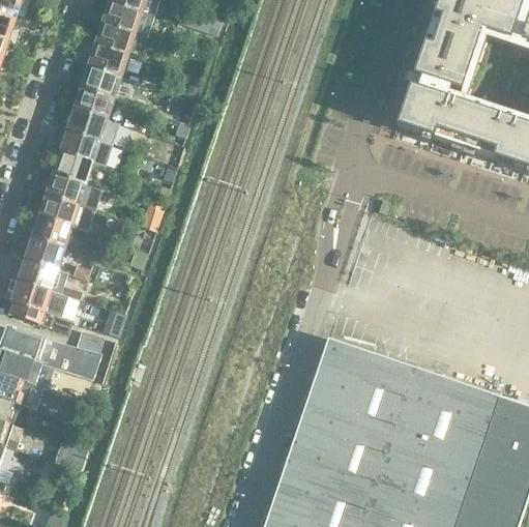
[(0,15),(13,20),(17,11),(23,13),(27,0),(0,0),(0,15)]
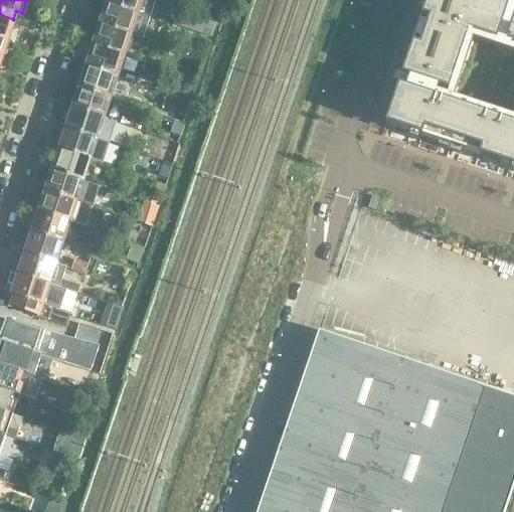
[(106,0),(106,1),(139,12),(142,0),(106,0)]
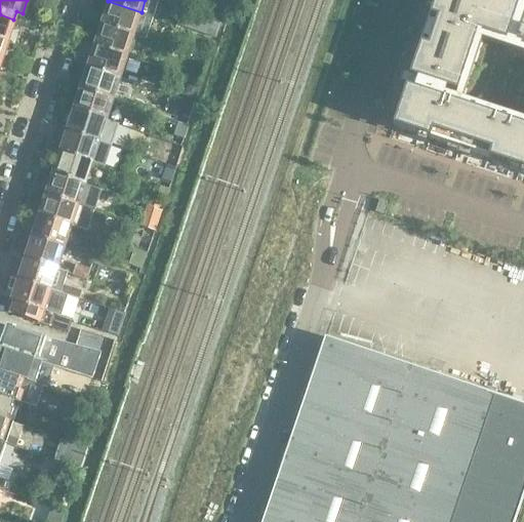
[(433,0),(408,74),(405,84),(392,124),(523,168),(523,0),(433,0)]
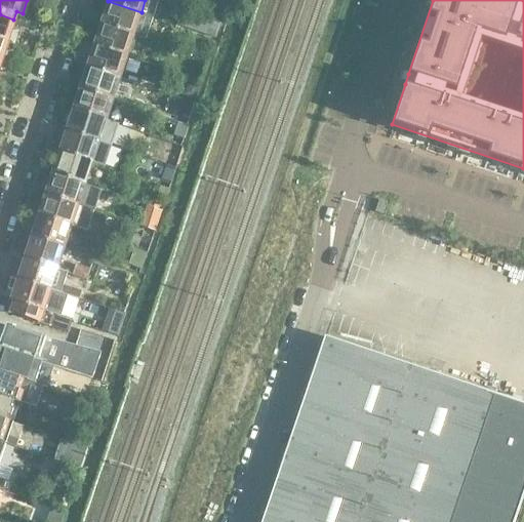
[(108,1),(101,23),(134,34),(146,38),(149,29),(137,25),(142,12),(108,1)]
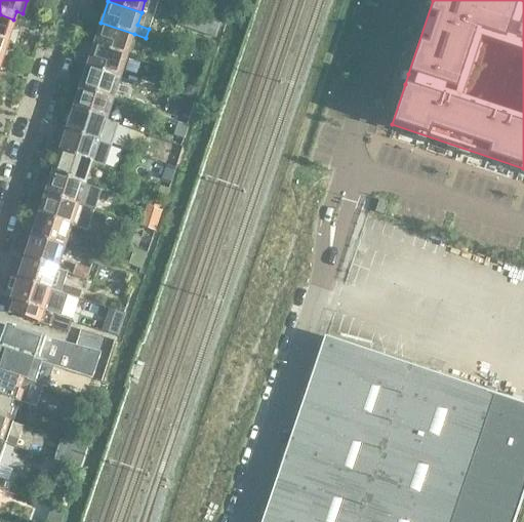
[(0,37),(7,40),(13,19),(0,14),(0,37)]
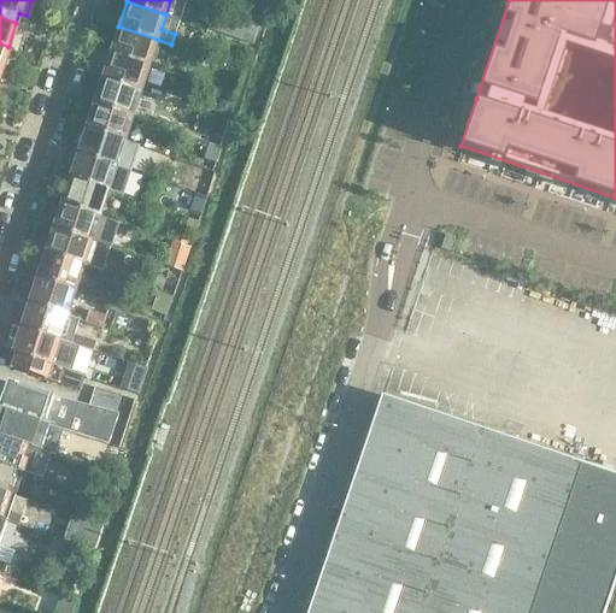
[(118,27),(110,52),(150,64),(158,40),(118,27)]
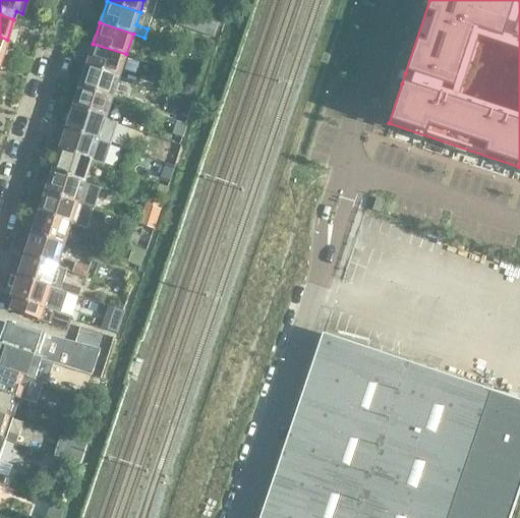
[(93,44),(85,65),(119,76),(126,54),(93,44)]
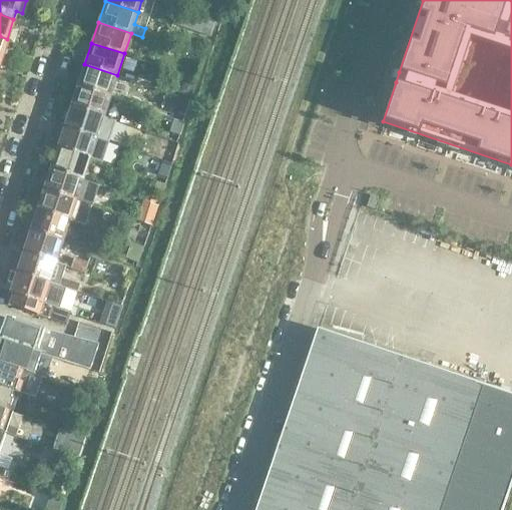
[(84,64),(77,85),(110,96),(117,75),(84,64)]
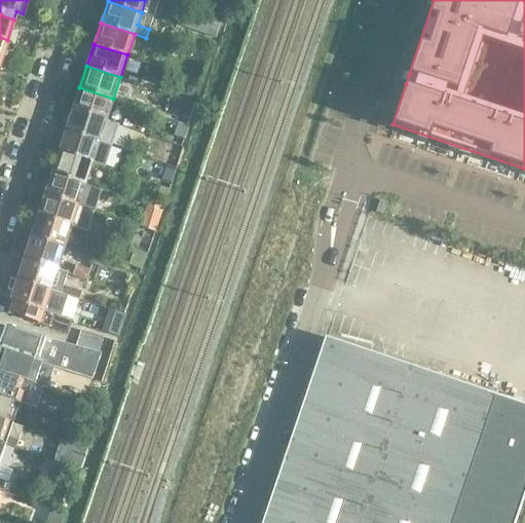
[(143,84),(157,88),(160,79),(146,75),(143,84)]
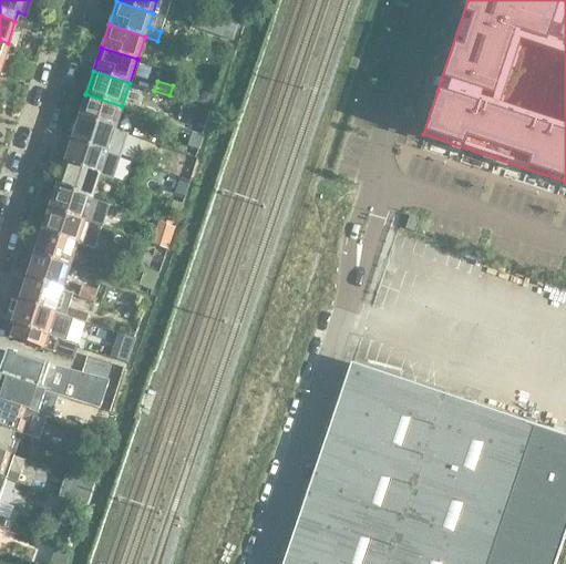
[(201,103),(213,108),(218,94),(205,90),(201,103)]
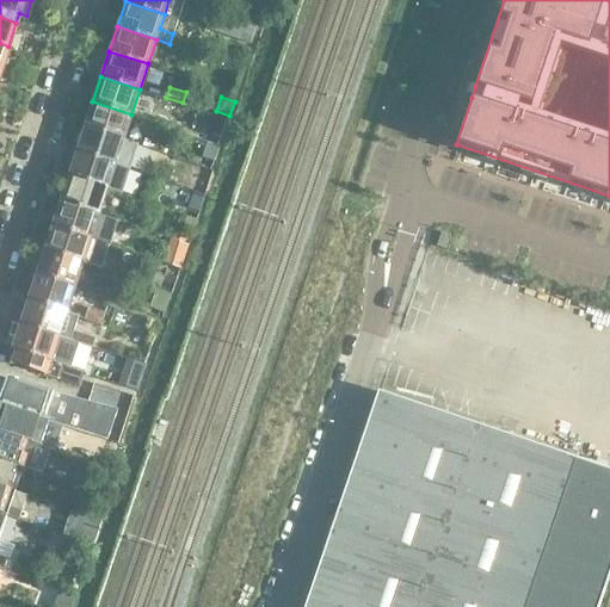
[(92,101),(85,125),(124,138),(131,115),(92,101)]
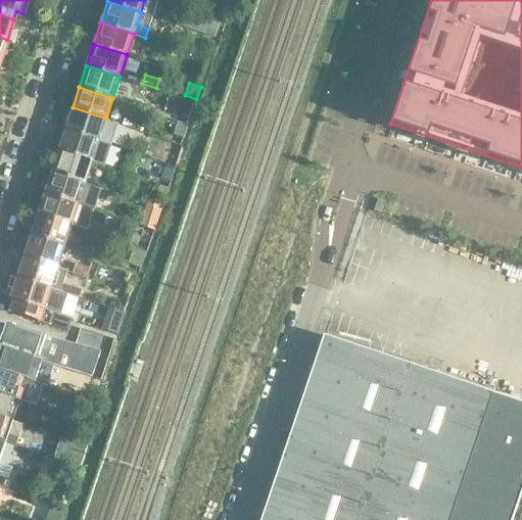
[(178,96),(174,110),(186,114),(191,100),(178,96)]
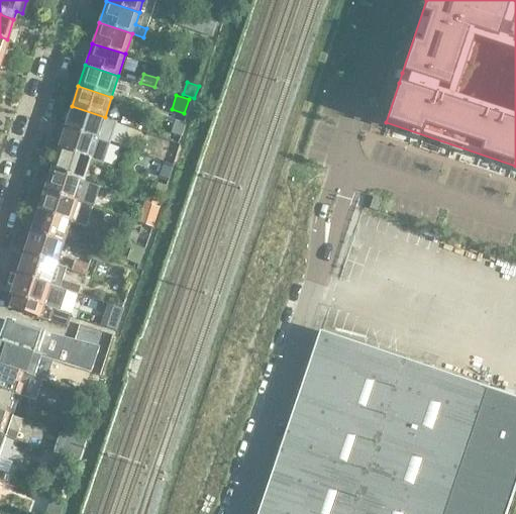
[(72,106),(65,126),(98,137),(106,140),(132,149),(135,140),(101,128),(105,117),(72,106)]
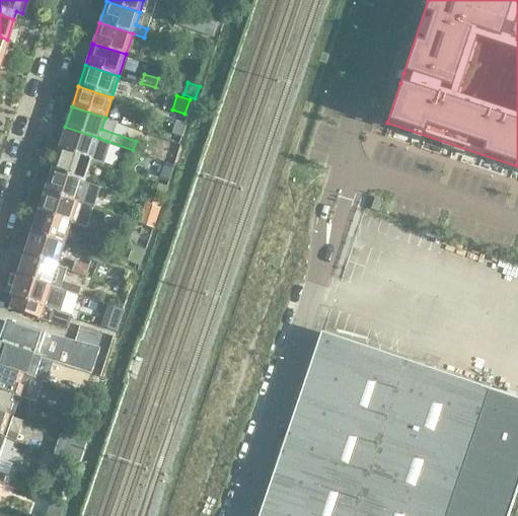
[(178,135),(182,123),(172,119),(168,131),(178,135)]
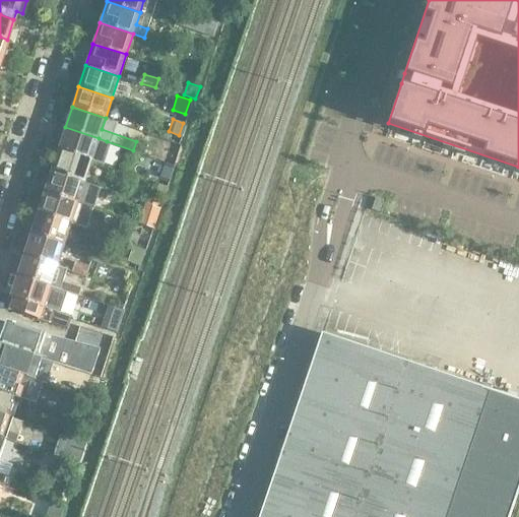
[(65,127),(58,148),(91,159),(99,138),(65,127)]
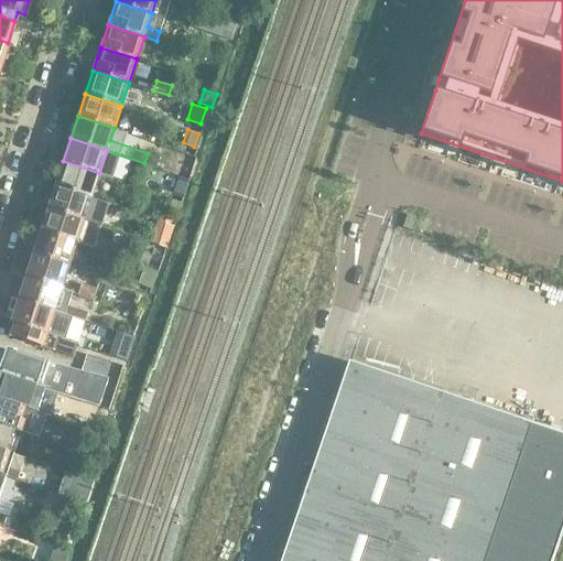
[(63,161),(56,184),(93,196),(99,173),(63,161)]
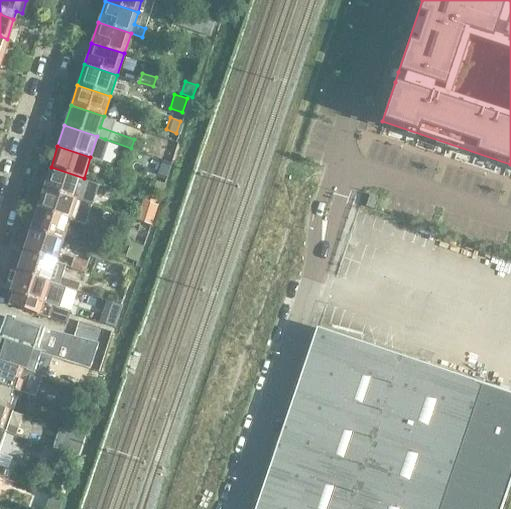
[(165,176),(169,162),(161,160),(157,173),(165,176)]
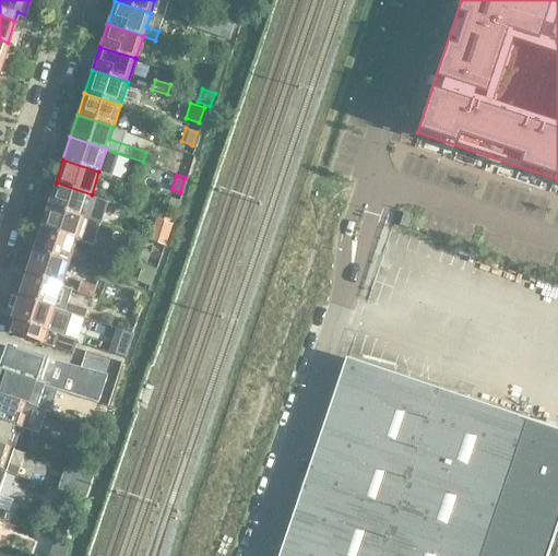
[(56,182),(48,205),(84,217),(92,194),(56,182)]
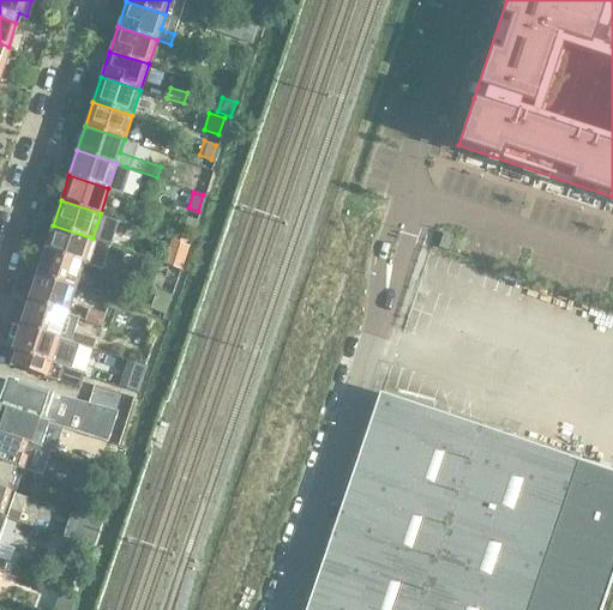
[(193,230),(197,217),(186,213),(181,227),(193,230)]
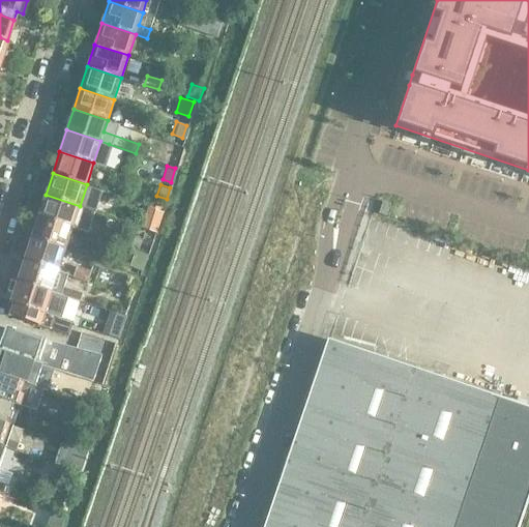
[(46,195),(38,215),(72,227),(99,235),(107,237),(110,230),(76,218),(80,206),(46,195)]
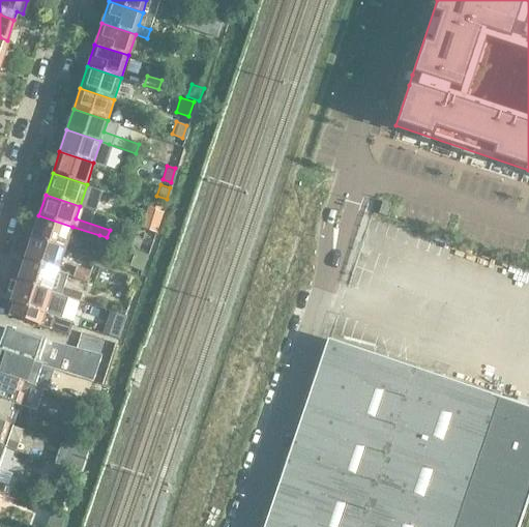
[(154,231),(160,210),(145,205),(139,226),(154,231)]
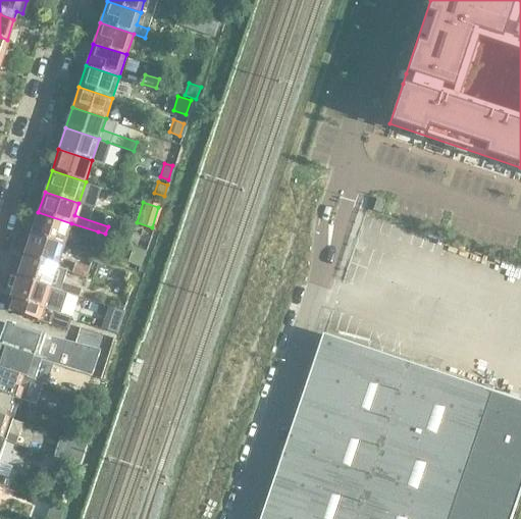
[(38,212),(31,234),(64,245),(71,223),(38,212)]
